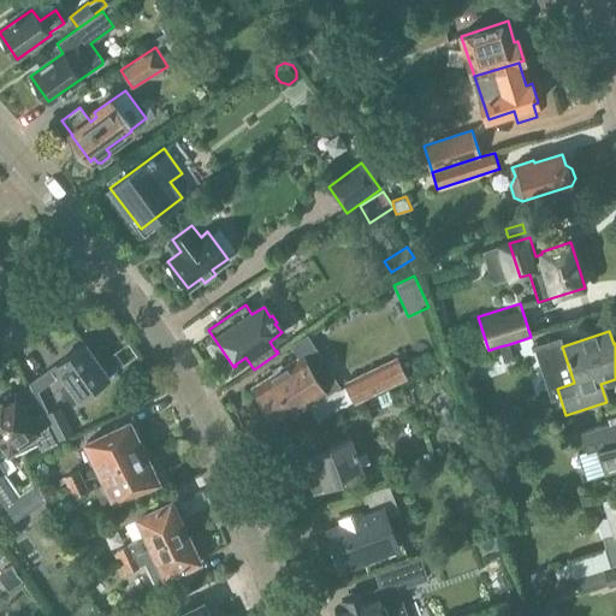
[(300,357),(254,388),(260,398),(260,402),(265,412),(270,413),(277,424),(338,385),(306,335),(291,344),(300,357)]
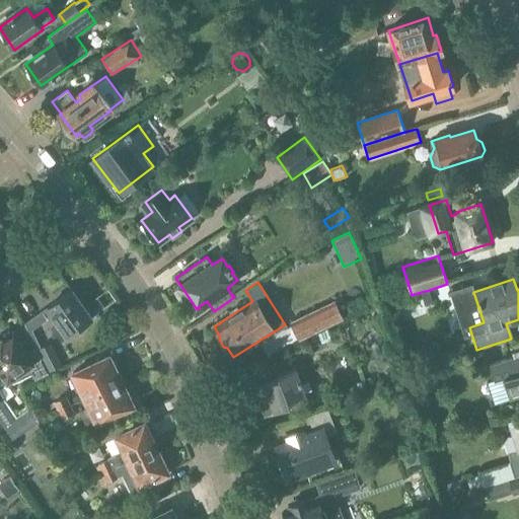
[(71,290),(47,306),(58,321),(51,326),(60,341),(87,321),(79,310),(83,306),(71,290)]
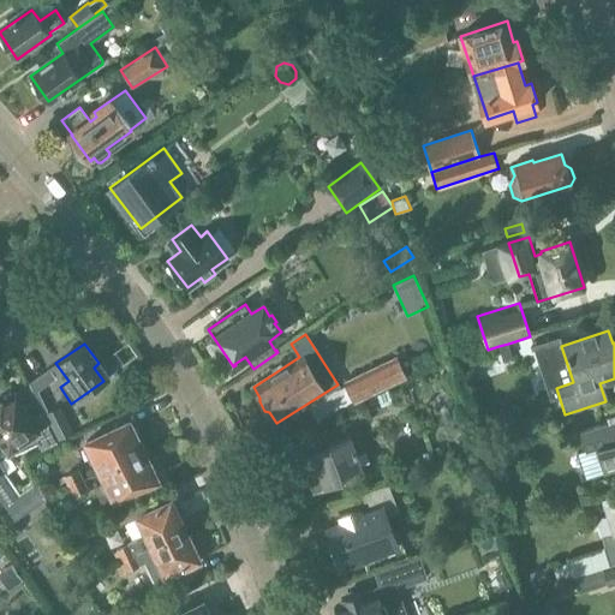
[(508,344),(499,346),(502,360),(512,357),(508,344)]
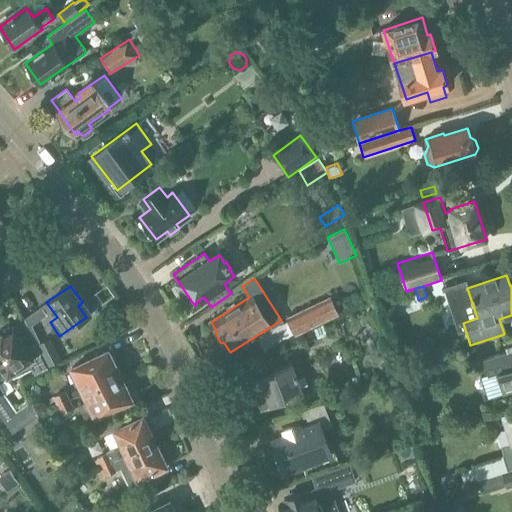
[(295,334),(337,314),(329,298),(287,318),(295,334)]
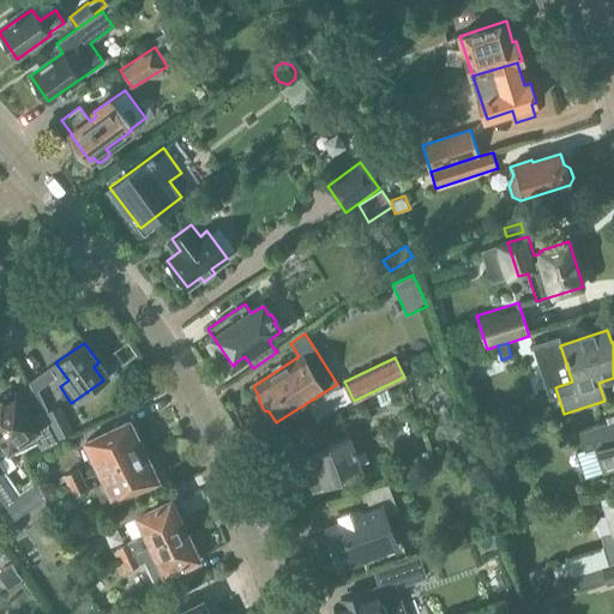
[(42,411),(31,417),(16,393),(2,402),(2,401),(0,402),(0,437),(8,449),(12,446),(16,452),(37,441),(41,450),(56,441),(56,440),(43,413),(42,411)]
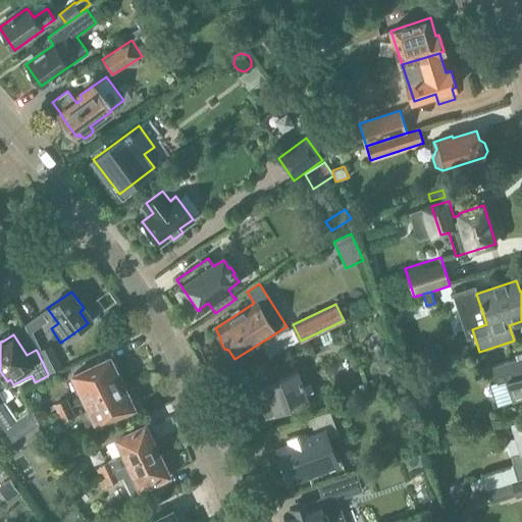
[(51,344),(37,351),(48,374),(62,367),(51,344)]
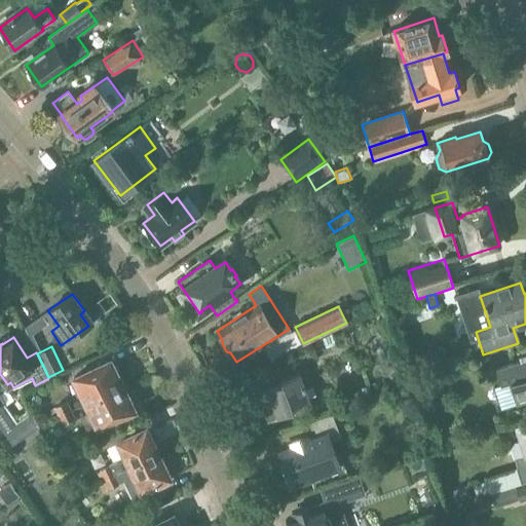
[(525,359),(495,368),(500,384),(509,382),(516,405),(525,401),(525,359)]
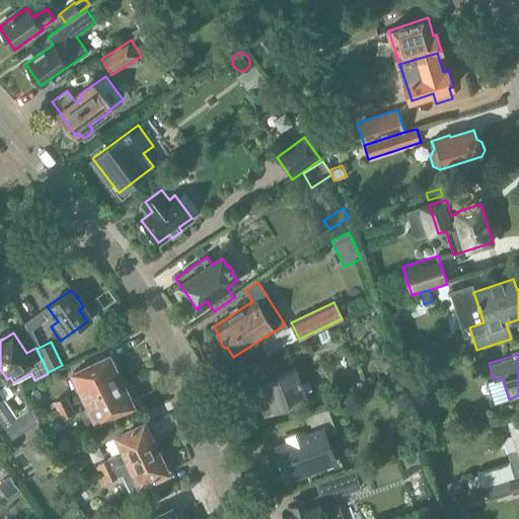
[(108,356),(74,372),(86,397),(121,381),(115,368),(117,365),(114,360),(110,359),(108,356)]
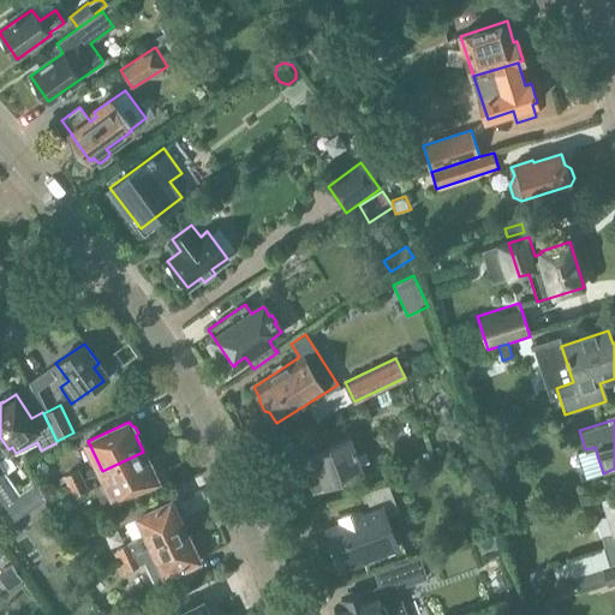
[(341,473),(360,466),(350,436),(329,443),(330,447),(302,458),(314,490),(344,479),(341,473)]
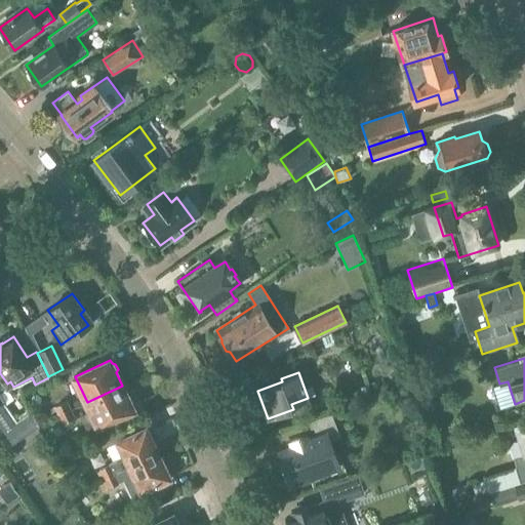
[(371,393),(369,385),(360,388),(363,396),(371,393)]
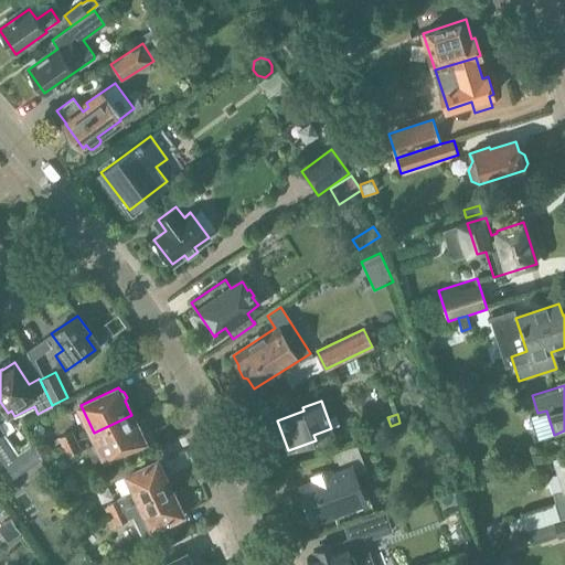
[(131,415),(94,433),(98,443),(89,446),(96,461),(105,457),(106,459),(145,440),(142,437),(144,434),(141,428),(138,427),(131,415)]
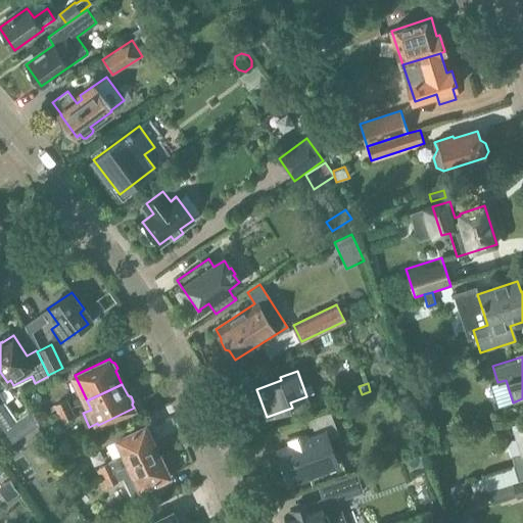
[(58,415),(72,408),(67,400),(54,407),(58,415)]
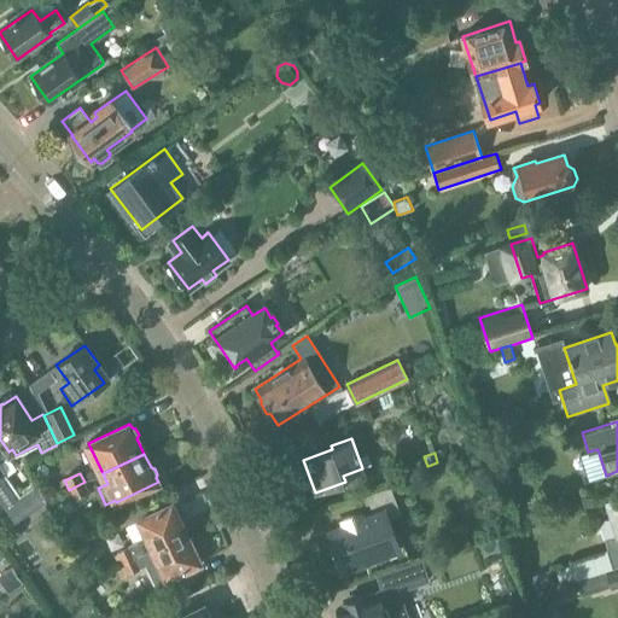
[(85,482),(69,490),(51,499),(57,508),(89,494),(85,482)]
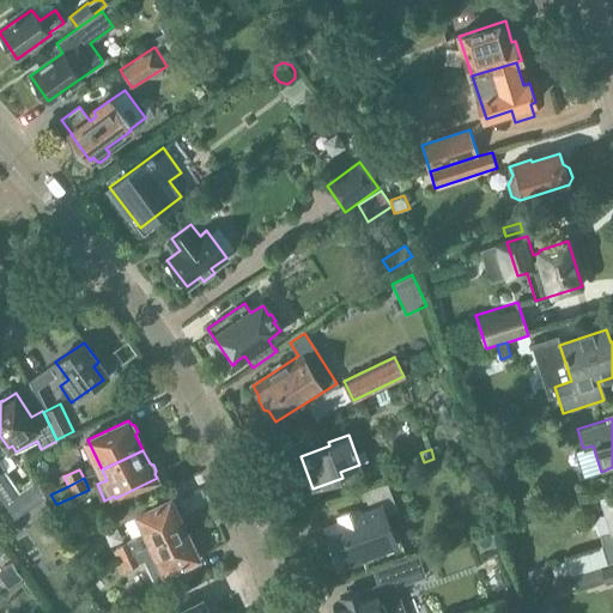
[(360,492),(368,513),(327,528),(340,563),(362,556),(366,569),(405,554),(400,540),(393,542),(383,516),(399,510),(388,483),(360,492)]
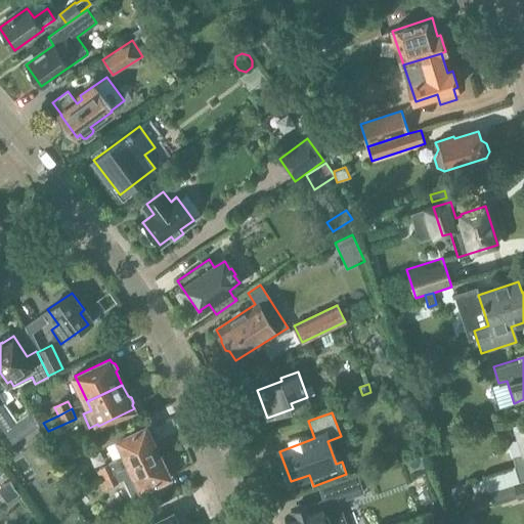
[(129,423),(98,438),(102,447),(118,440),(126,455),(108,464),(108,465),(99,469),(103,478),(158,451),(145,427),(134,432),(129,423)]
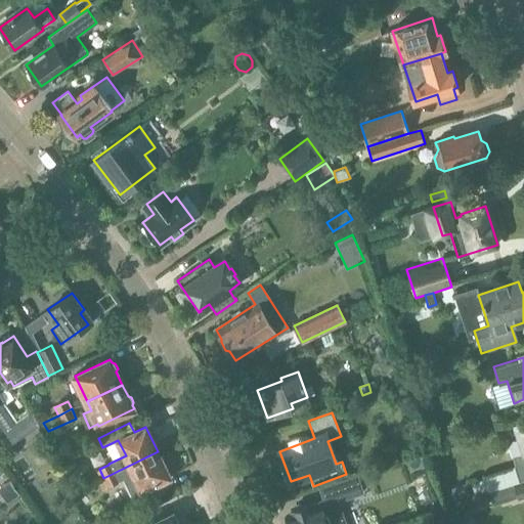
[(456,434),(454,425),(438,429),(440,438),(456,434)]
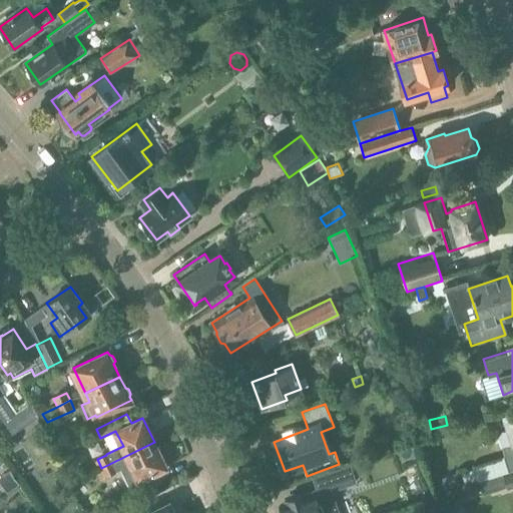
[(101,469),(96,472),(100,481),(106,479),(105,478),(121,471),(127,485),(165,467),(154,442),(101,468),(101,469)]
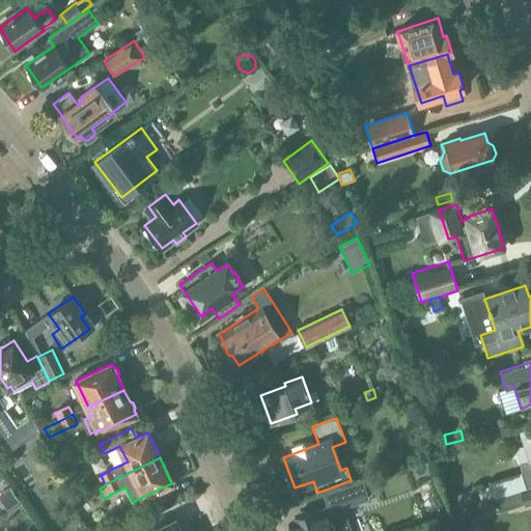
[(520,491),(530,486),(530,459),(520,465),(522,472),(490,482),(491,486),(477,490),(481,503),(505,495),(520,491)]
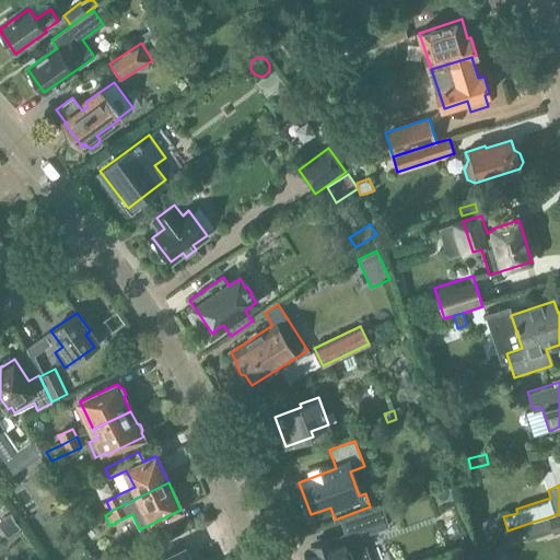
[(0,520),(0,527),(8,538),(21,529),(10,514),(0,520)]
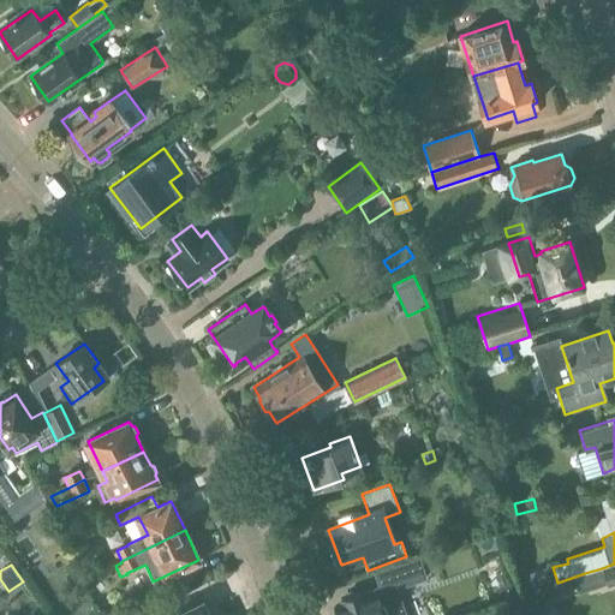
[(614,565),(603,569),(607,584),(608,586),(614,583),(614,565)]
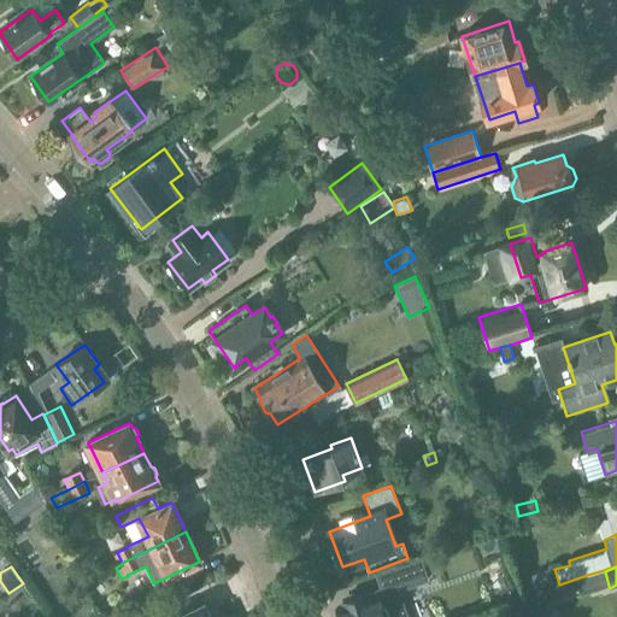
[(587,575),(592,592),(609,586),(605,571),(604,570),(587,575)]
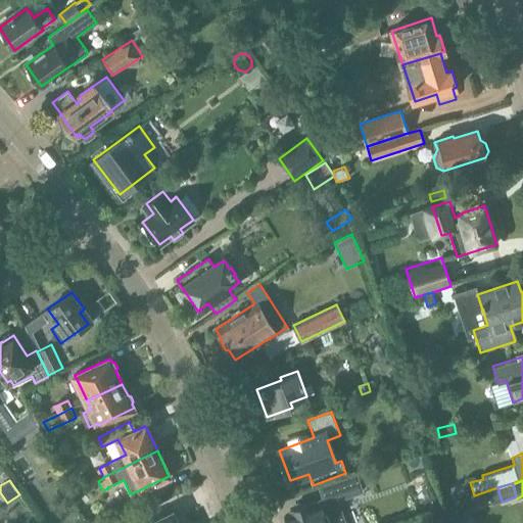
[(325,522),(324,516),(325,516),(321,502),(311,505),(311,503),(292,509),(294,516),(285,520),(286,522),(325,522)]
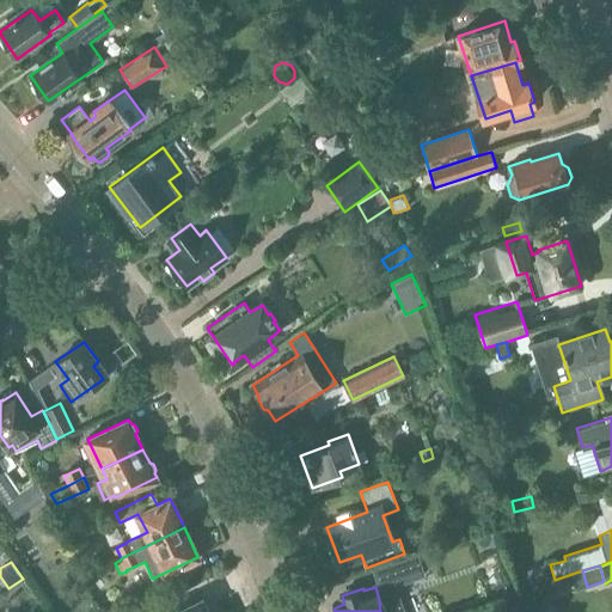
[(207,611),(202,600),(175,611),(153,611),(152,610),(148,611),(207,611)]
